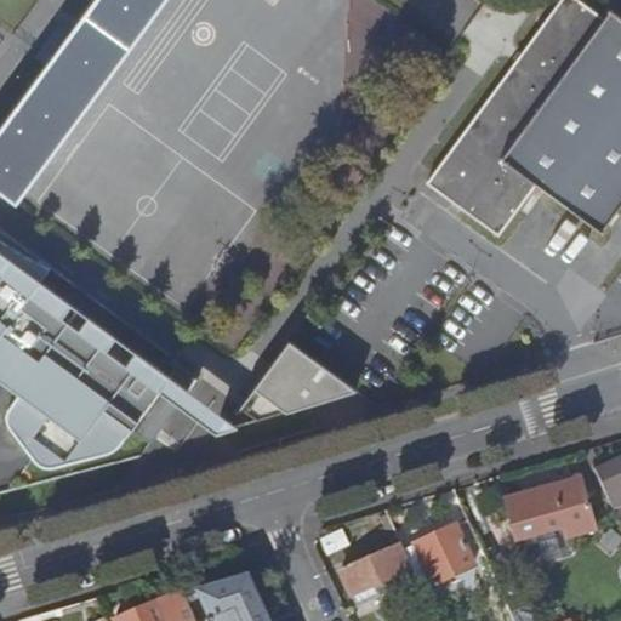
[(95,0),(0,130),(0,191),(16,203),(20,198),(165,0),(95,0)]
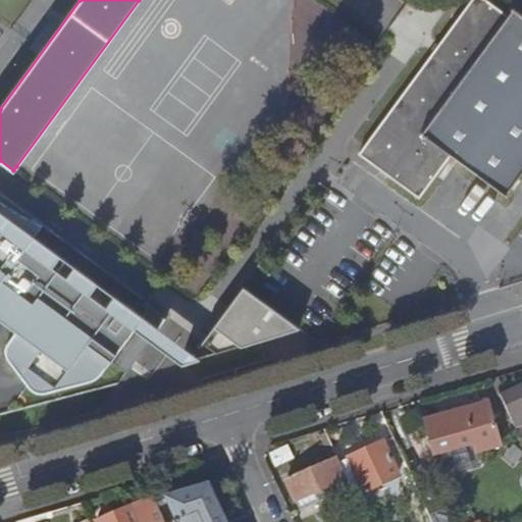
[(521,15),(513,9),(512,11),(513,12),(509,17),(484,0),(475,0),(435,54),(368,147),(362,155),(422,199),(452,158),(507,198),(509,196),(508,195),(521,174),(521,15)]
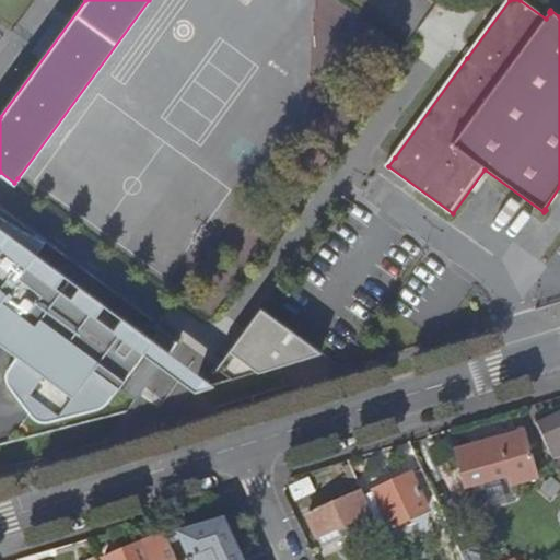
[(216,386),(324,358),(263,311),(221,371),(210,382),(37,259),(47,246),(34,237),(18,231),(1,219),(0,218),(0,348),(18,361),(7,374),(6,378),(7,384),(10,391),(34,422),(39,426),(45,427),(50,427),(100,413),(106,409),(111,407),(119,394),(121,395),(128,386),(127,385),(147,359),(197,397),(219,391),(216,386)]
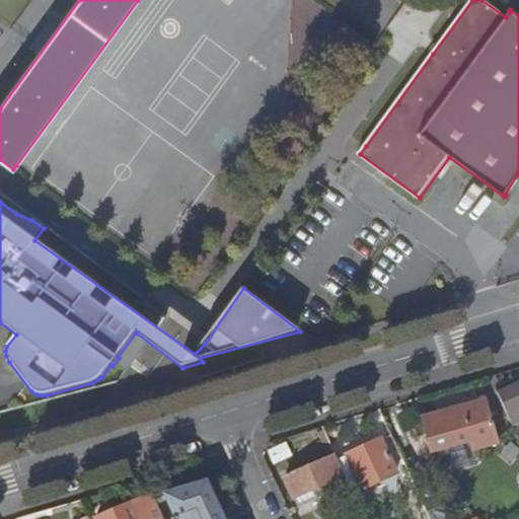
[(516,427),(514,428),(518,438),(518,385),(501,394),(516,427)]
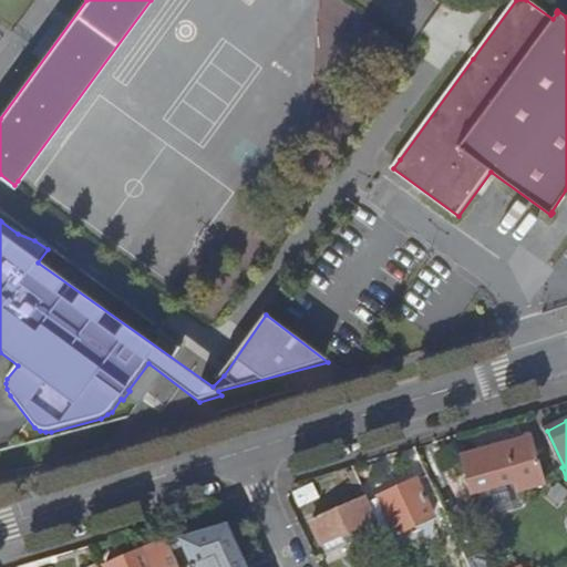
[(518,486),(522,498),(547,491),(533,444),(466,464),(476,498),(518,486)]
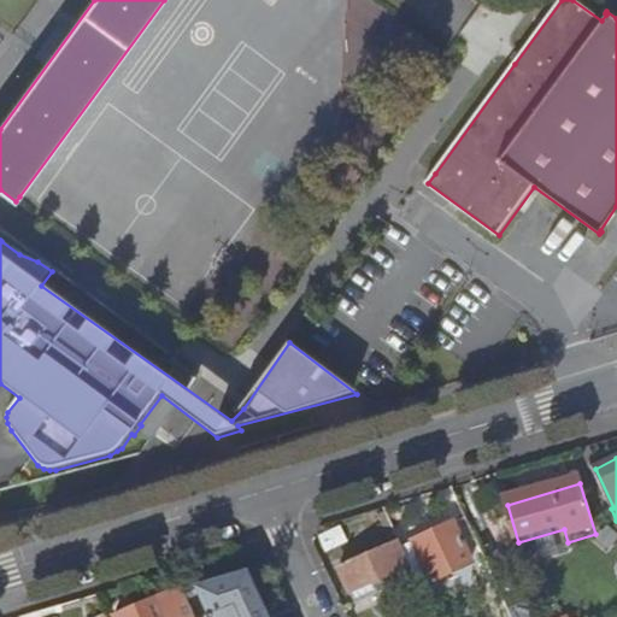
[(404,547),(422,588),(475,565),(458,524),(404,547)]
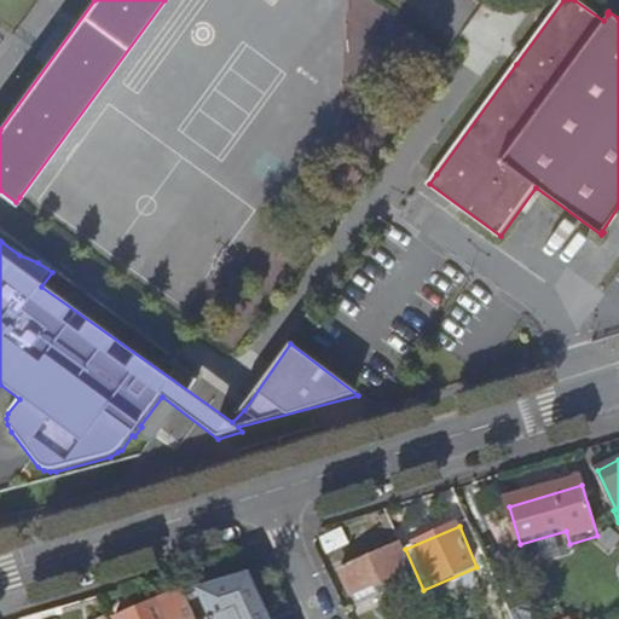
[(342,572),(353,596),(409,571),(398,547),(342,572)]
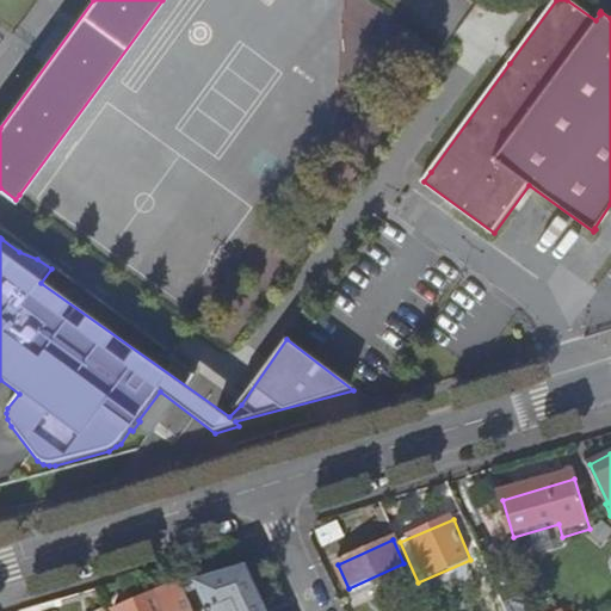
[(197,586),(209,610),(261,610),(244,572),(197,586)]
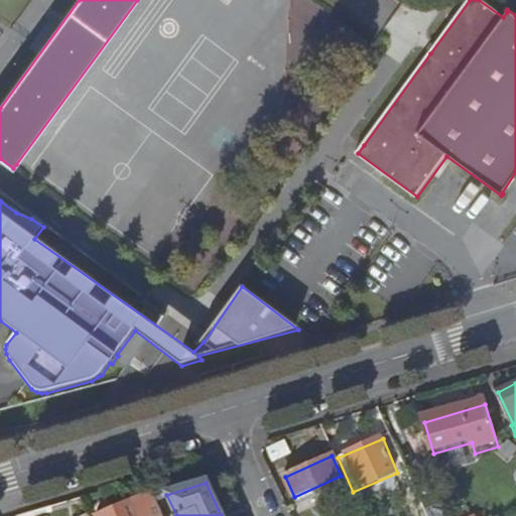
[(163,515),(153,492),(103,515),(163,515)]
